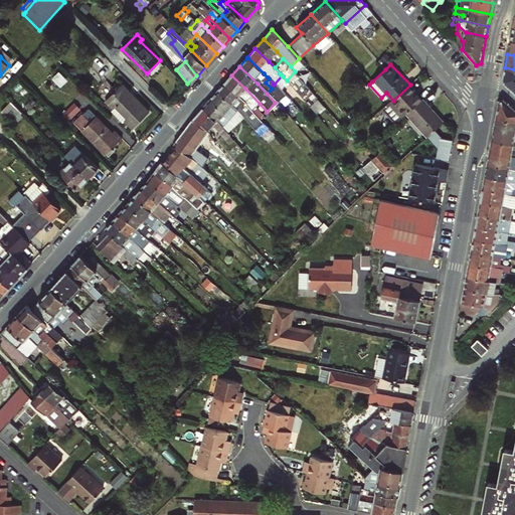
[(514,69),(505,67),(503,78),(505,84),(514,94),(514,69)]
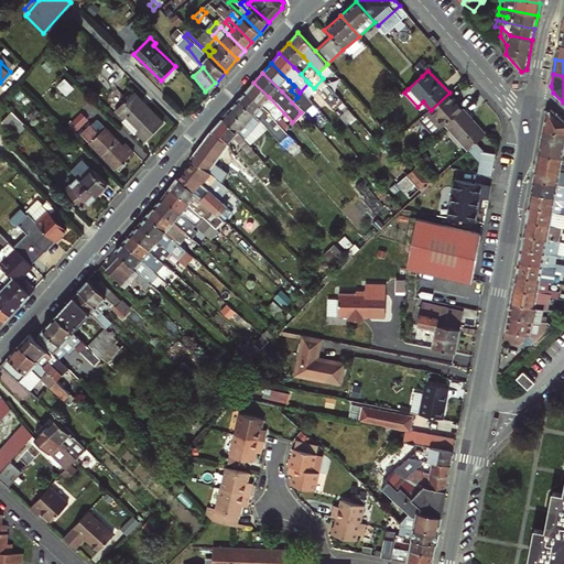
[(253,83),(245,93),(267,114),(269,116),(281,128),(284,131),(289,127),(280,118),(284,114),(269,97),(253,83)]
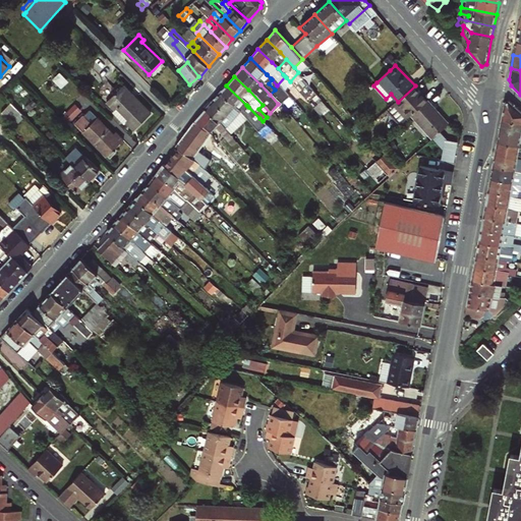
[(107,102),(116,111),(114,113),(124,123),(126,121),(134,129),(151,113),(123,85),(107,102)]
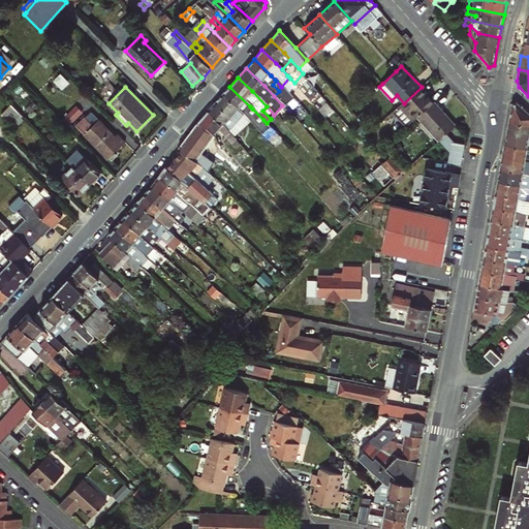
[(250,106),(229,87),(222,95),(243,114),(250,106)]
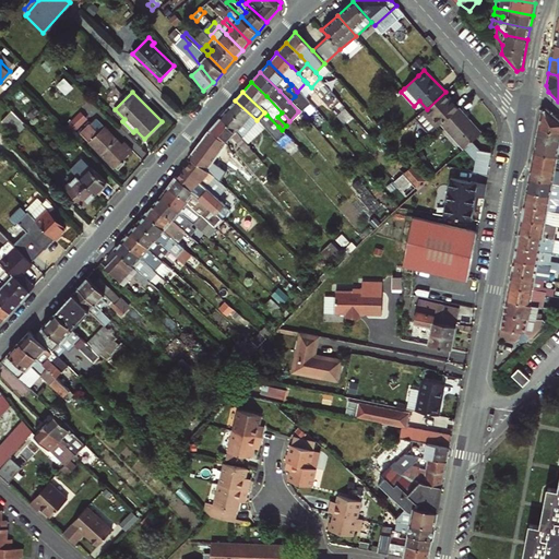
[(462,108),(445,92),(427,109),(424,113),(439,129),(445,122),(462,108)]
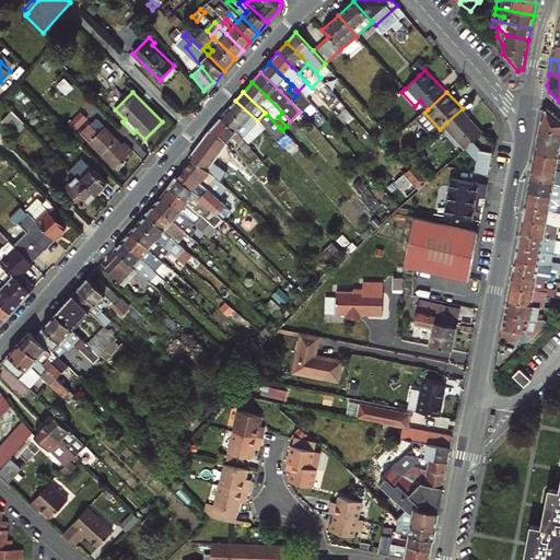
[(257,120),(235,101),(228,109),(251,128),(257,120)]
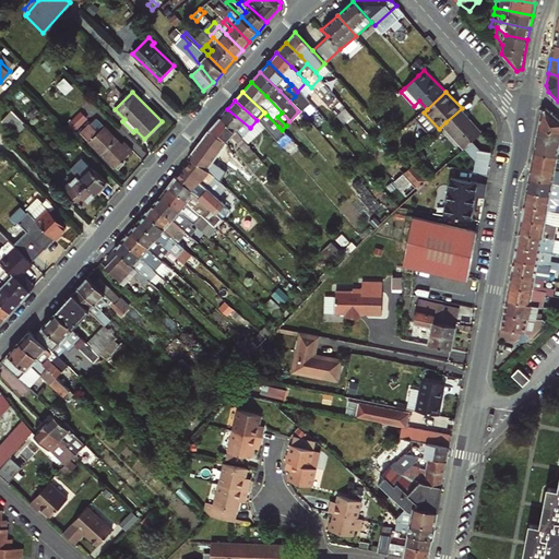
[(483,129),(462,107),(462,108),(445,122),(466,145),(483,129)]
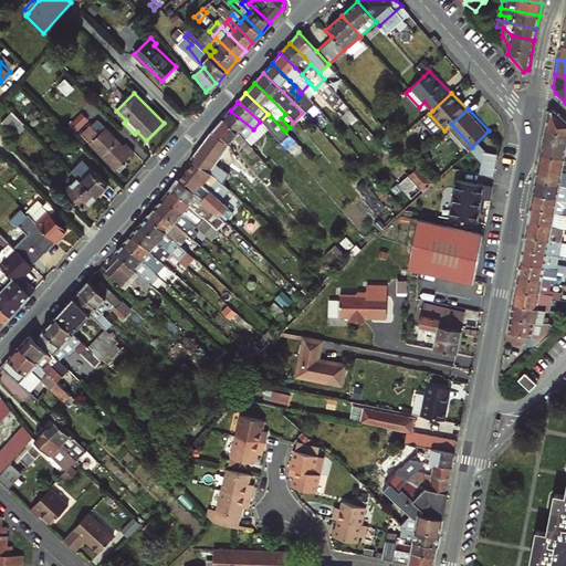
[(23,121),(12,109),(1,123),(11,132),(23,121)]
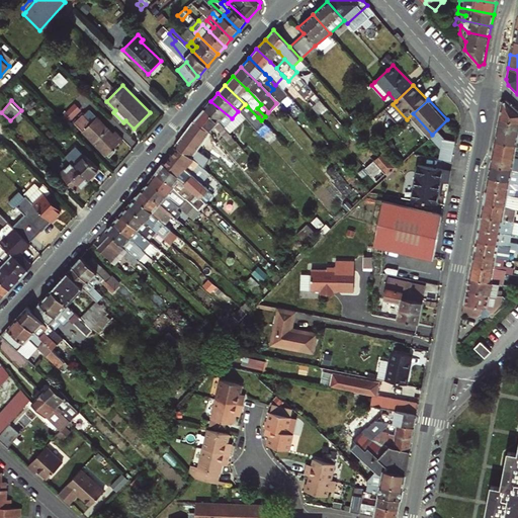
[(502,101),(499,117),(517,121),(517,110),(507,100),(502,101)]
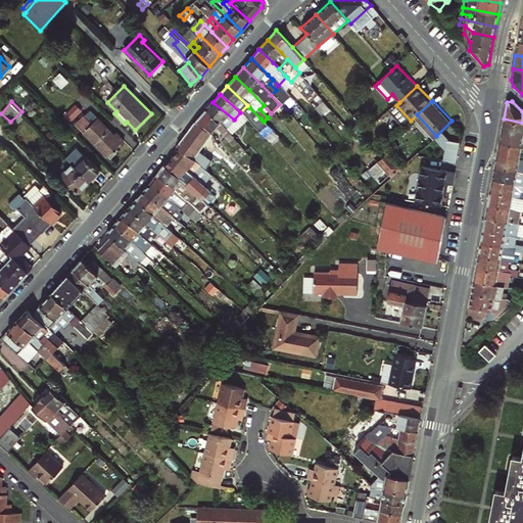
[(226,129),(234,120),(212,102),(205,110),(221,124),(226,129)]
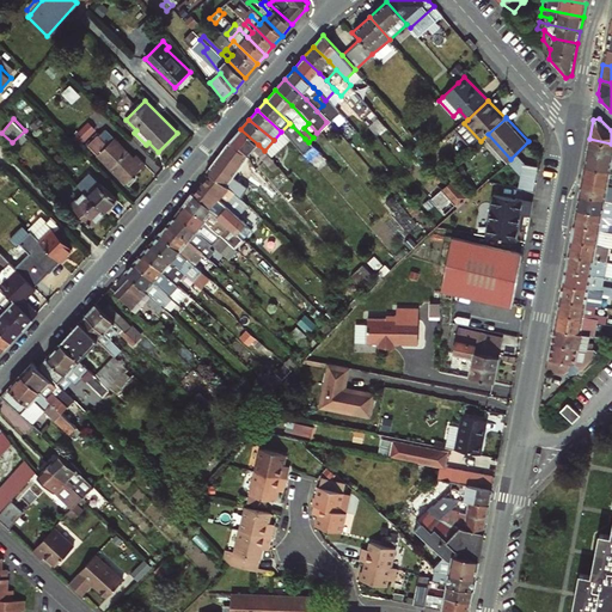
[(91,121),(78,133),(85,141),(98,129),(91,121)]
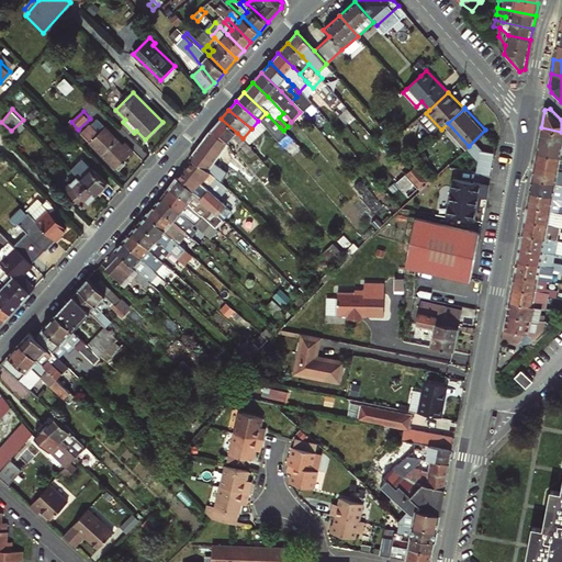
[(268,115),(266,113),(258,121),(262,126),(266,123),(276,132),(280,127),(268,115)]
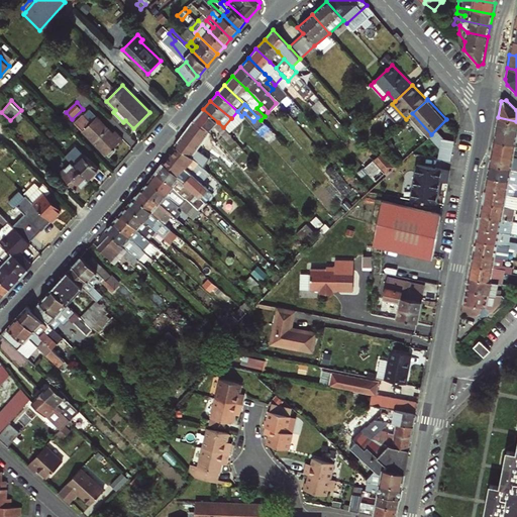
[(224,128),(223,127),(218,122),(203,109),(194,119),(208,133),(213,127),(220,132),(224,128)]
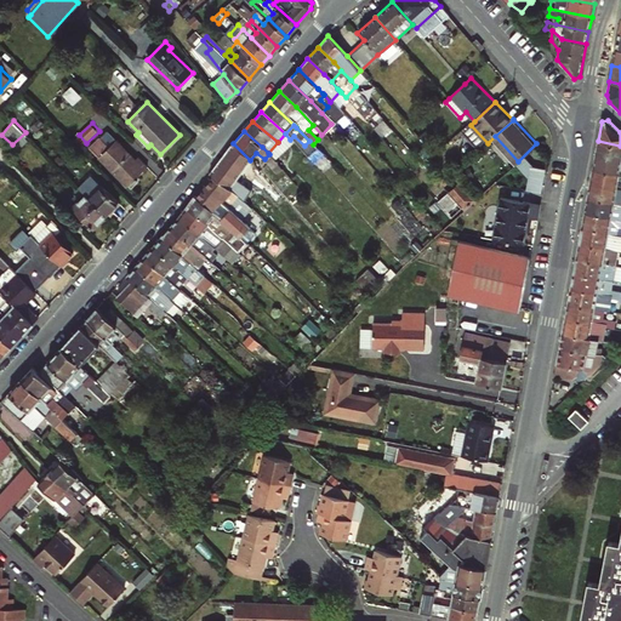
[(110,147),(101,137),(90,147),(129,186),(135,180),(136,180),(140,177),(138,176),(147,166),(138,157),(136,160),(117,141),(110,147)]
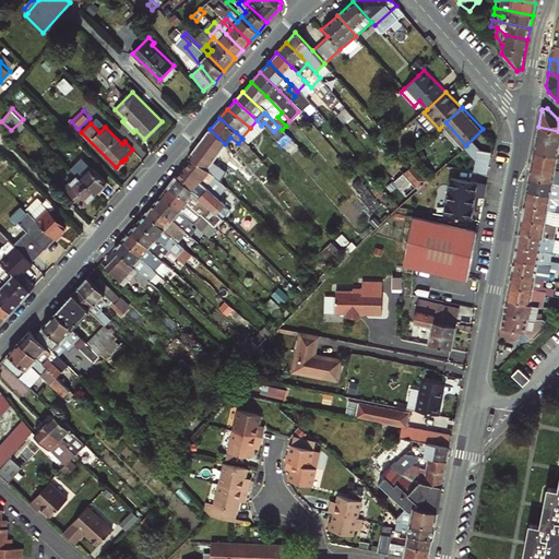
[(558,131),(538,127),(535,141),(558,145),(558,147),(558,151),(558,150),(558,131)]
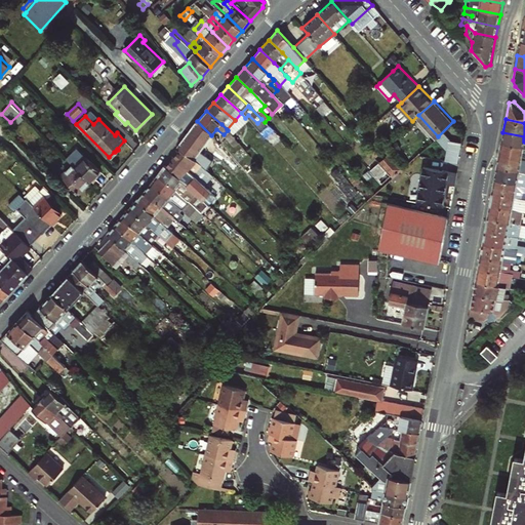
[(211,135),(197,121),(178,147),(182,149),(201,166),(206,160),(197,153),(211,135)]
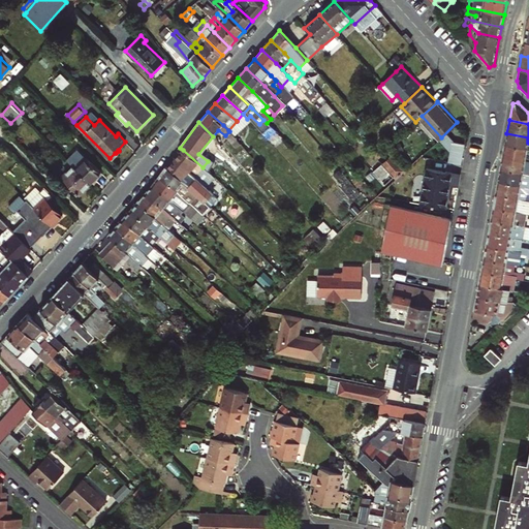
[(460,125),(457,122),(441,137),(443,139),(460,125)]
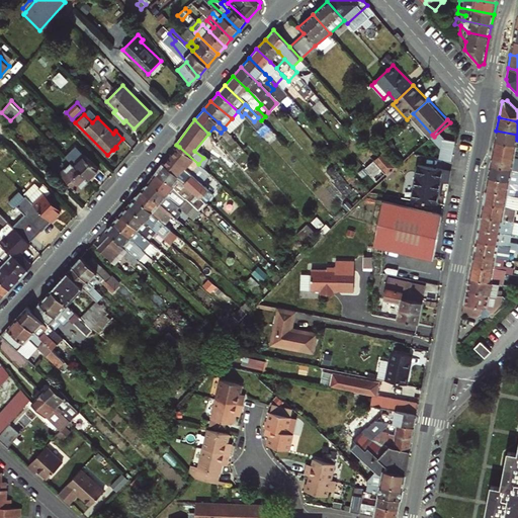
[(494,142),(516,146),(517,146),(517,139),(517,140),(517,137),(517,135),(496,131),(494,142)]
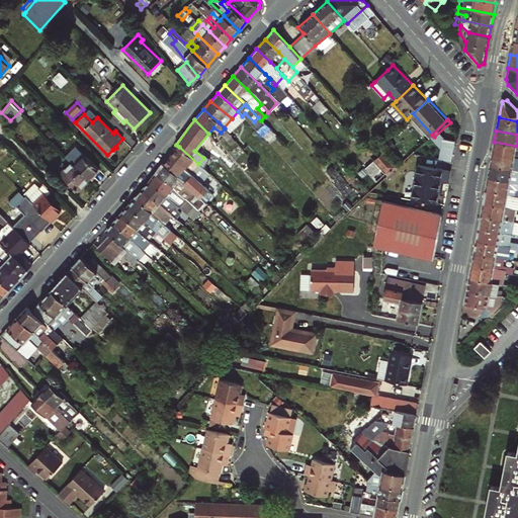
[(443,138),(439,157),(452,160),(456,140),(443,138)]
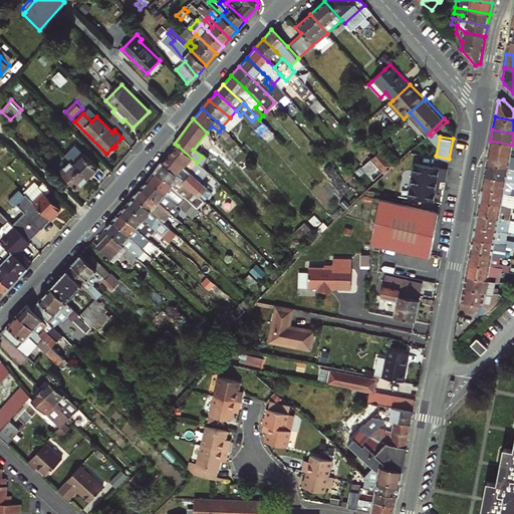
[(217,145),(212,139),(210,145),(212,148),(210,149),(229,168),(233,163),(217,145)]
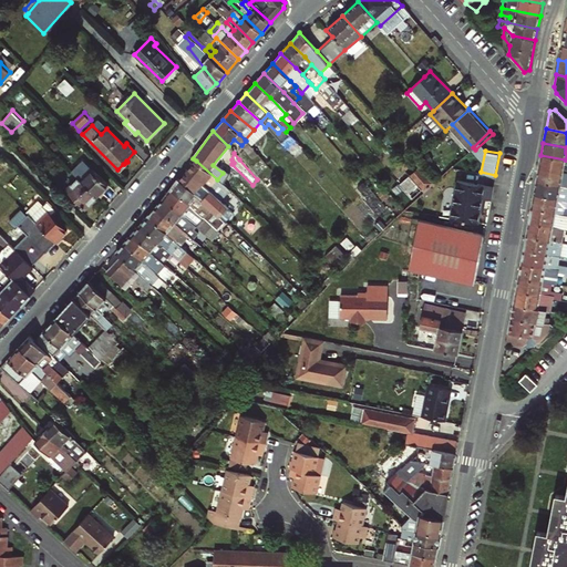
[(538,167),(563,173),(565,160),(540,155),(538,167)]
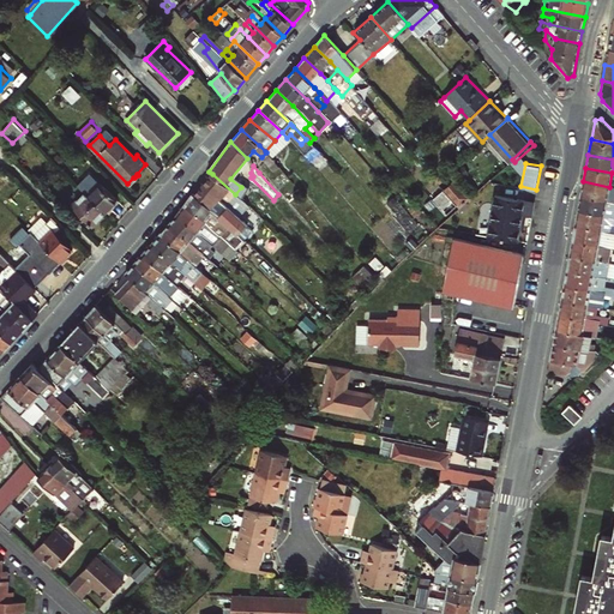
[(77,184),(84,191),(106,212),(118,199),(90,172),(77,184)]
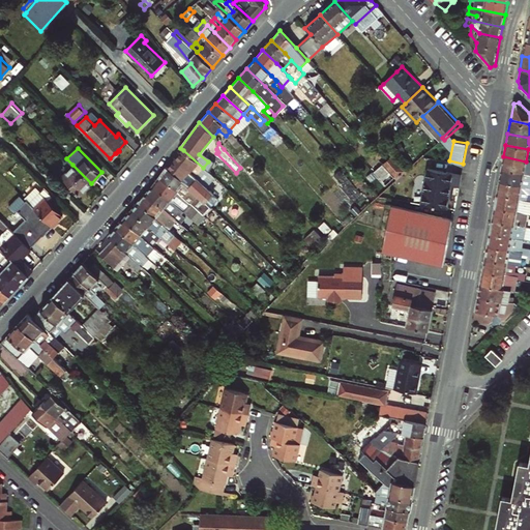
[(183,150),(168,168),(190,188),(198,196),(205,203),(213,194),(205,186),(213,177),(203,168),(183,150)]
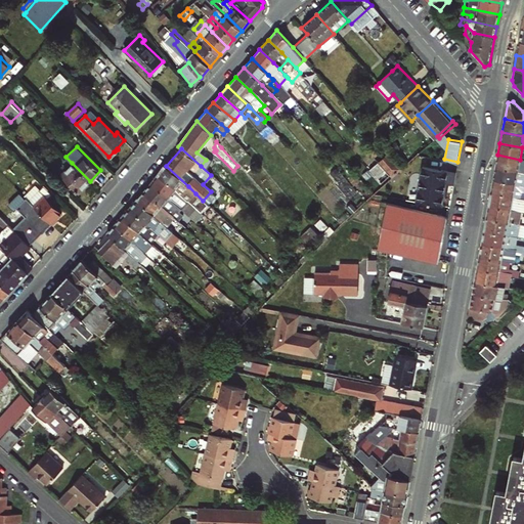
[(402,167),(386,149),(377,158),(393,175),(402,167)]
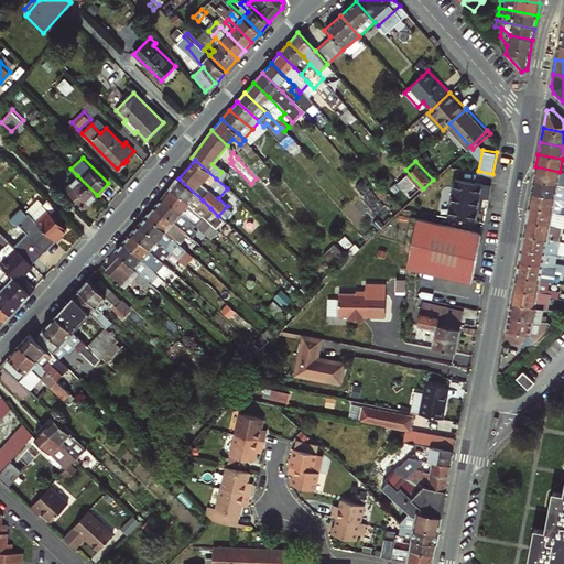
[(563,172),(560,172),(535,166),(532,181),(563,187),(563,172)]
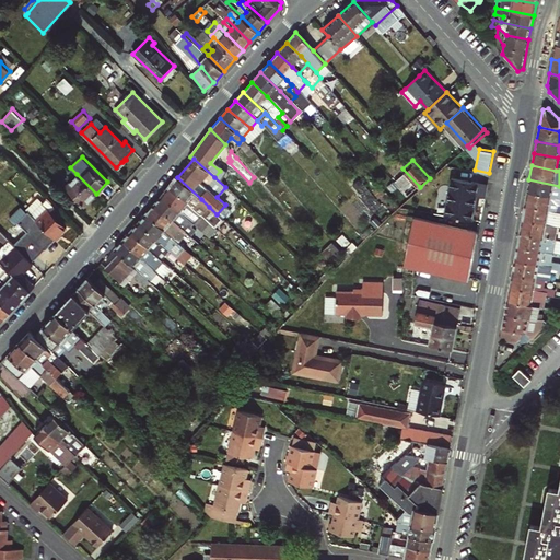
[(96,194),(77,174),(65,186),(83,206),(96,194)]
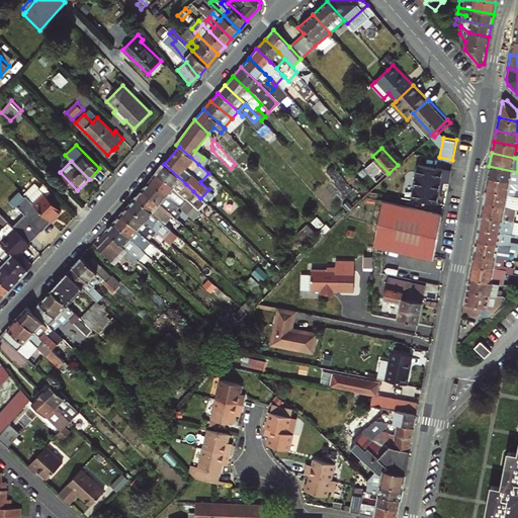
[(186,184),(164,164),(163,163),(156,173),(185,199),(198,210),(202,205),(191,194),(190,195),(183,188),(186,184)]
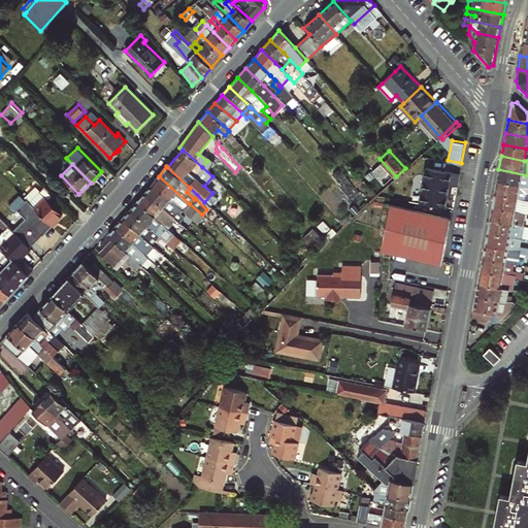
[(426,166),(419,202),(443,207),(449,184),(456,186),(459,173),(426,166)]
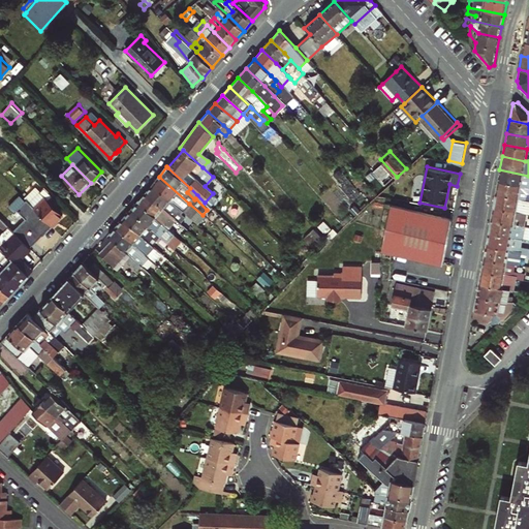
[(497,183),(528,188),(528,176),(499,169),(497,183)]
